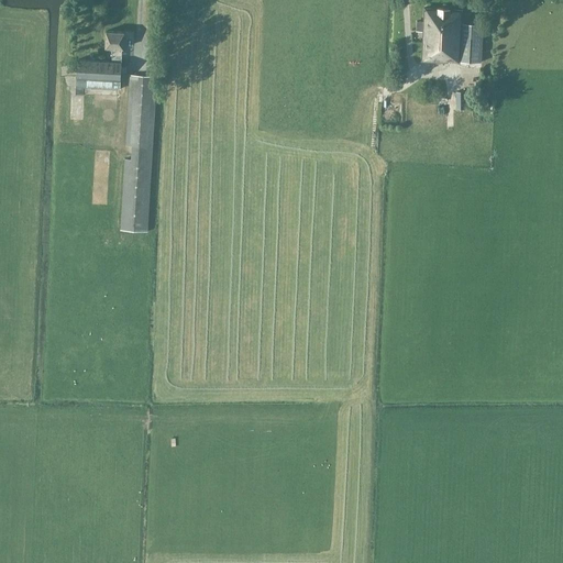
[(423,22),(417,21),(416,31),(422,32),(421,61),(449,63),(449,61),(482,62),(483,23),(462,22),(463,9),(423,7),(423,22)]
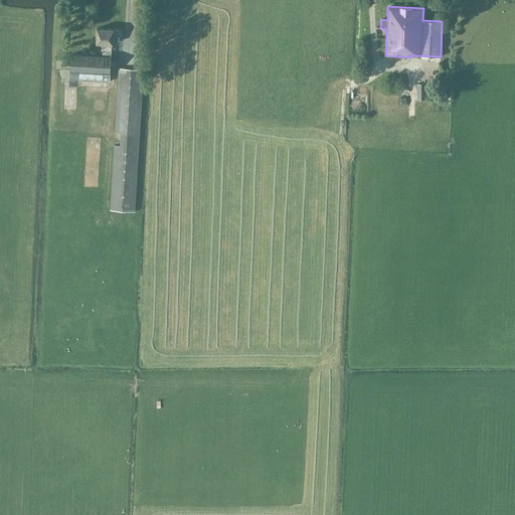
[(114,44),(114,28),(97,28),(96,43),(103,44),(102,55),(70,53),(69,71),(69,79),(110,81),(111,73),(112,44),(114,44)]
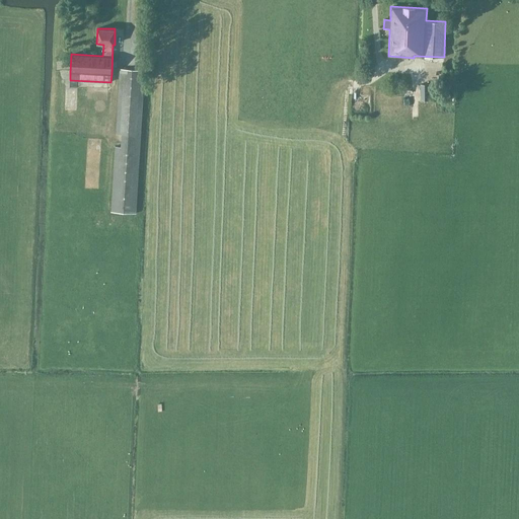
[(137,214),(145,70),(120,69),(116,134),(122,135),(121,147),(115,146),(110,212),(137,214)]
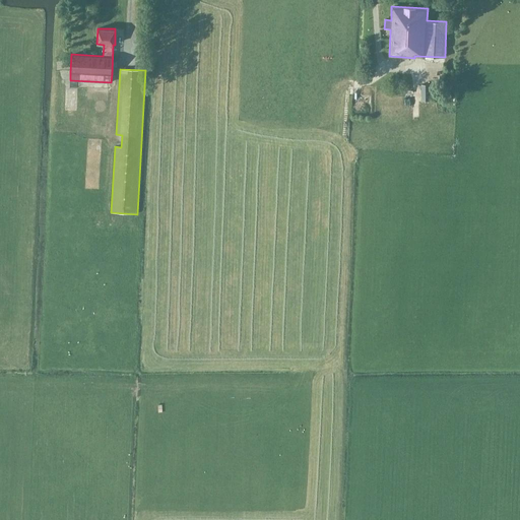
[(421,84),(421,101),(430,101),(430,84),(421,84)]
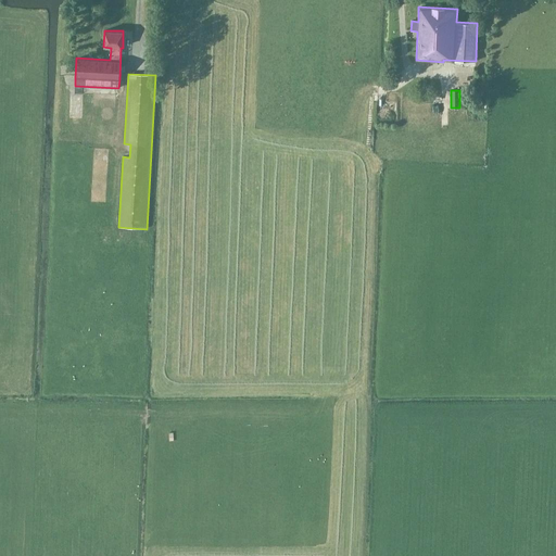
[(83,121),(84,92),(70,91),(68,119),(83,121)]
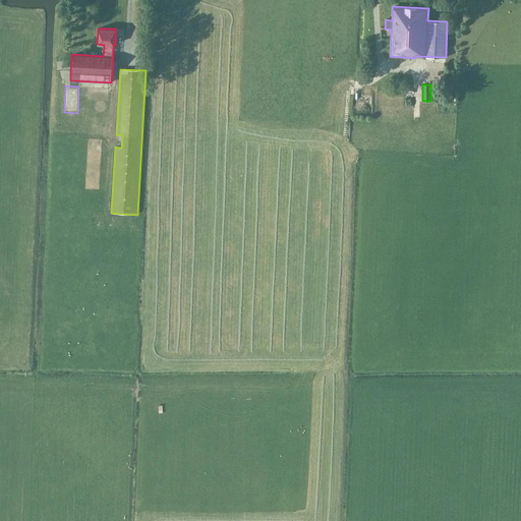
All buildings are outlined.
